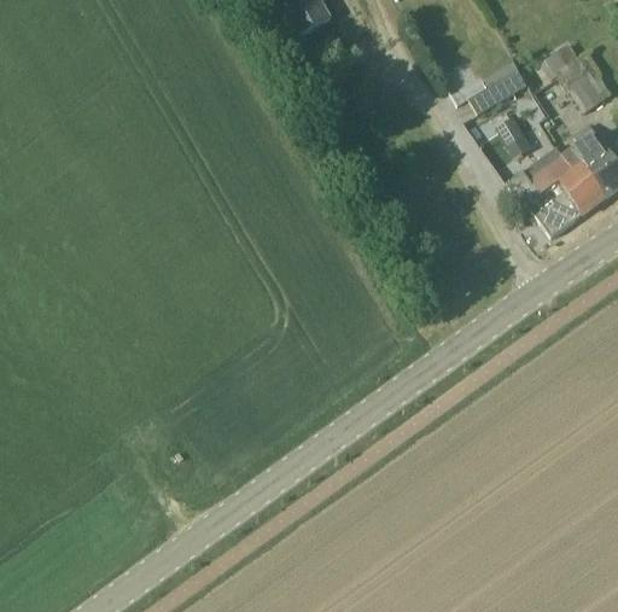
[(274,0),(295,38),(330,17),(320,0),(274,0)]
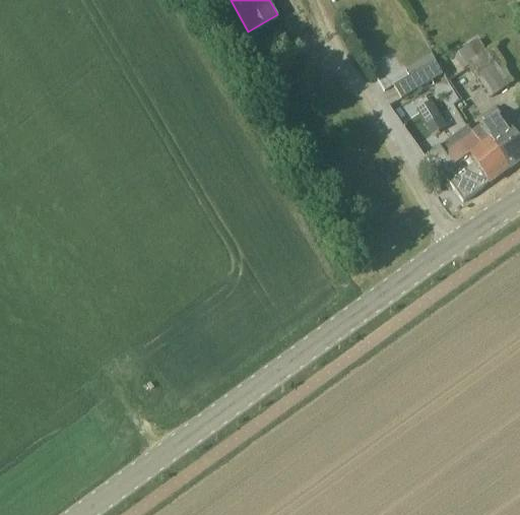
[(463,66),(468,63),(486,49),(486,48),(477,36),(453,53),(463,66)]
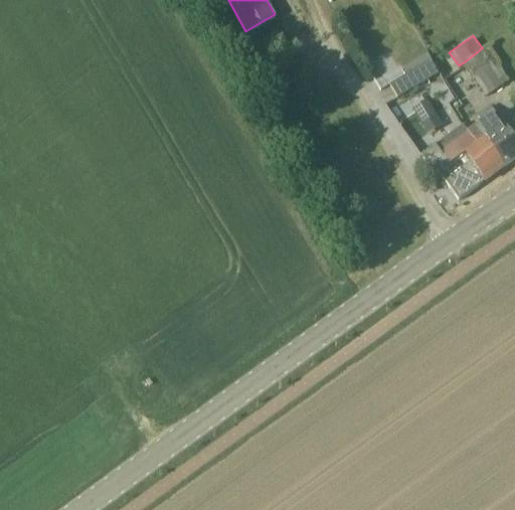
[(491,43),(482,48),(464,62),(474,76),(486,94),(509,77),(499,63),(503,60),(491,43)]
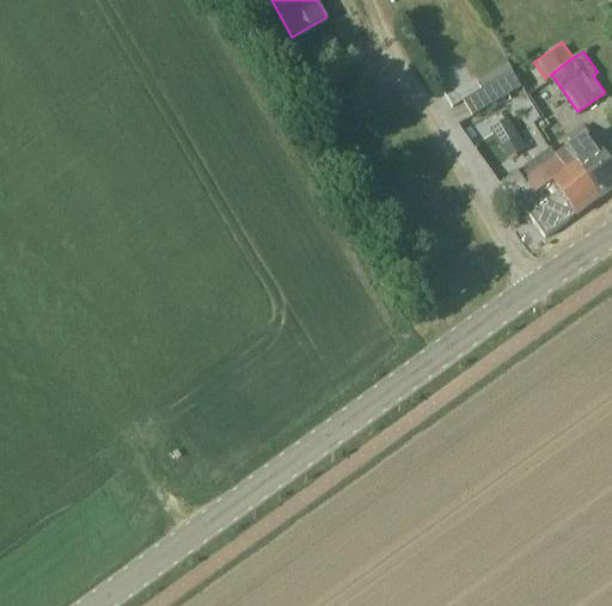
[(459,59),(438,71),(445,83),(465,71),(459,59)]
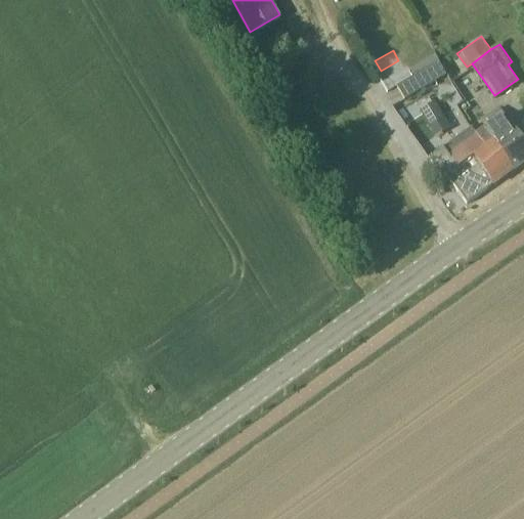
[(397,84),(405,97),(447,72),(439,58),(397,84)]
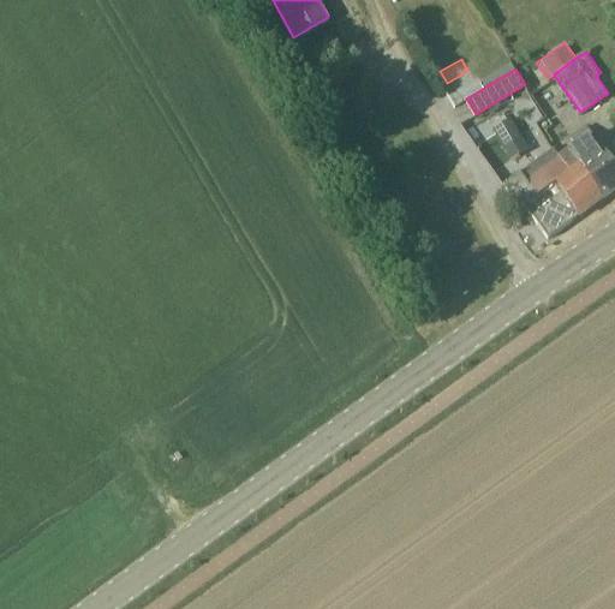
[(530,147),(512,117),(508,118),(499,124),(494,126),(512,157),(530,147)]
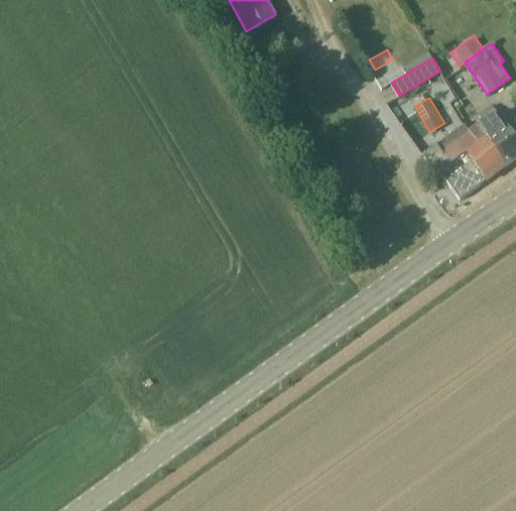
[(485,117),(470,128),(479,141),(487,135),(507,163),(515,156),(515,134),(493,102),(480,111),(485,117)]
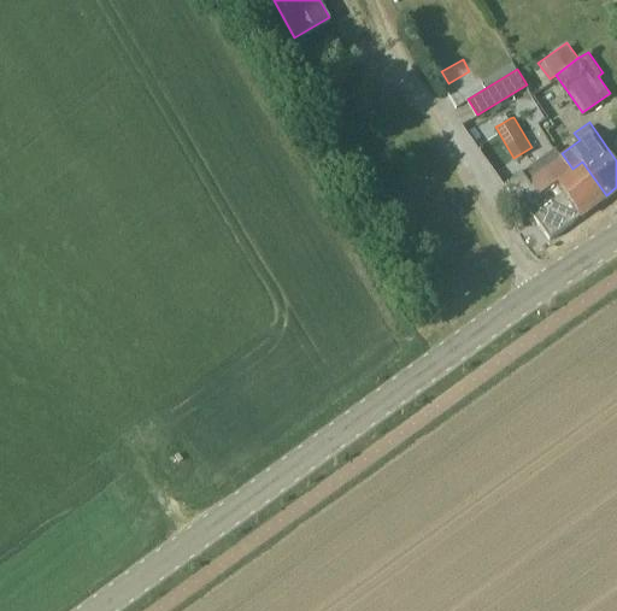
[(582,212),(606,195),(582,162),(573,169),(562,153),(557,146),(546,153),(518,172),(506,181),(523,205),(527,203),(551,235),(582,212)]
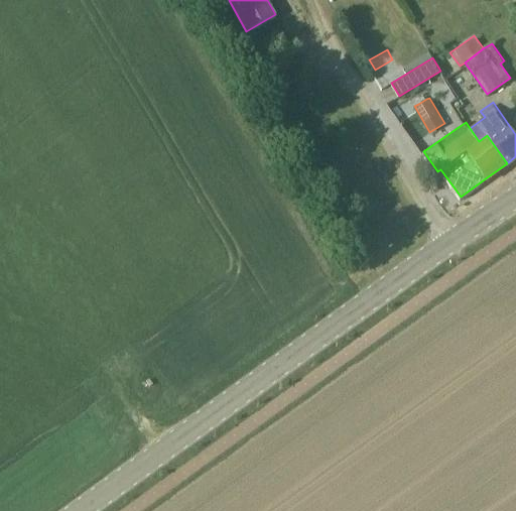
All buildings are outlined.
